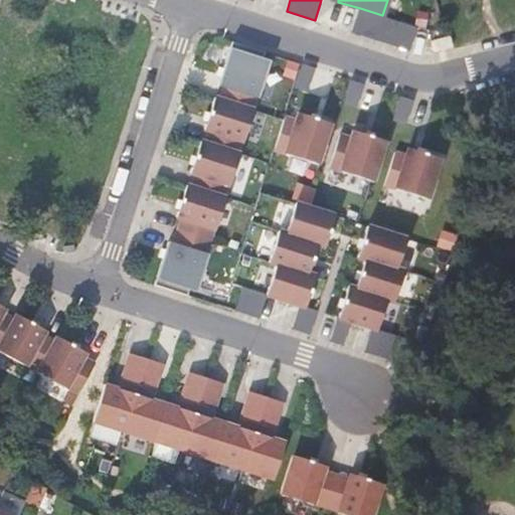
[(360,8),(352,32),(410,50),(418,26),(382,15),(360,8)]
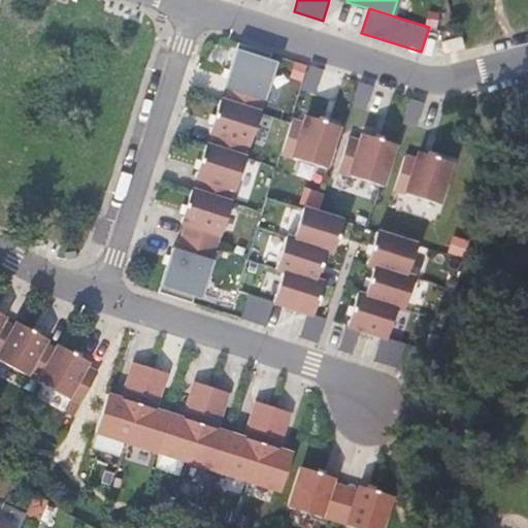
[(463,36),(443,41),(448,54),(466,48),(463,36)]
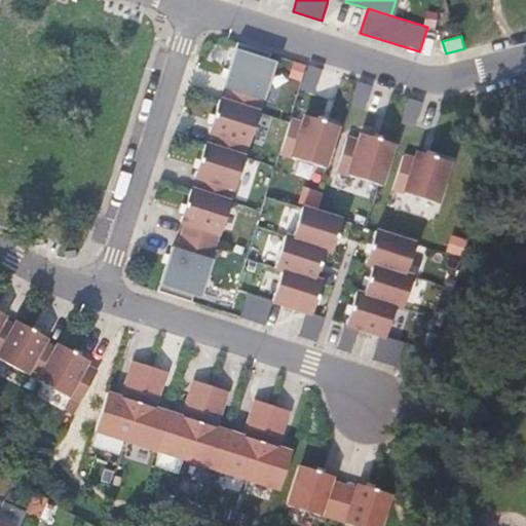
[(238,42),(224,86),(228,87),(264,100),(274,67),(267,65),(271,53),(238,42)]
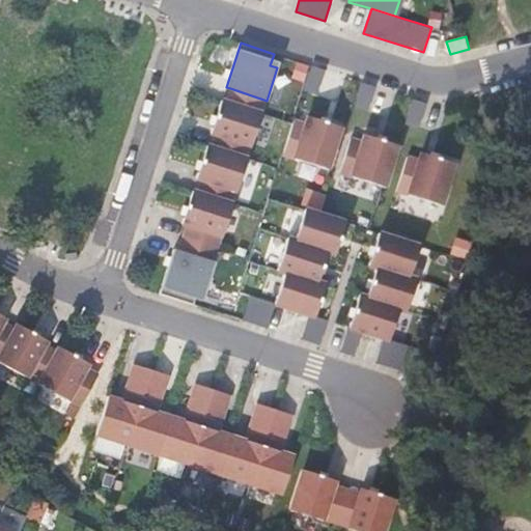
[(326,71),(312,65),(304,90),(317,94),(326,71)]
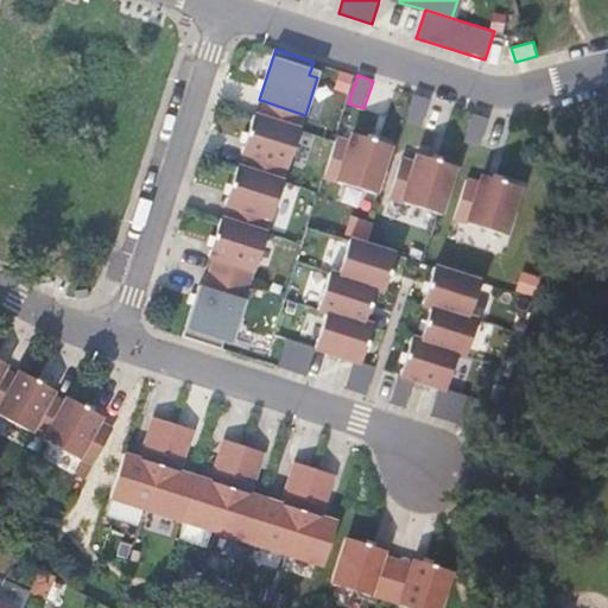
[(431,99),(416,94),(406,122),(422,127),(431,99)]
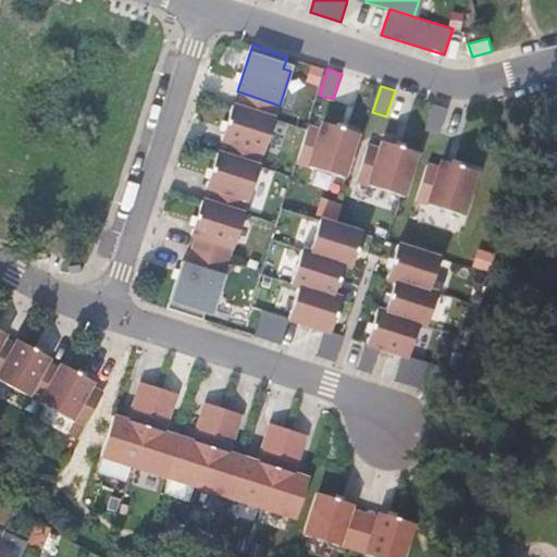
[(237,107),(275,120),(280,106),(242,93),(237,107)]
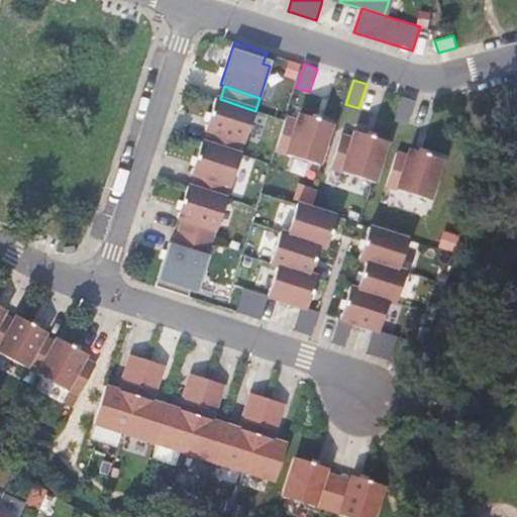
[(416,100),(403,96),(395,121),(408,125),(416,100)]
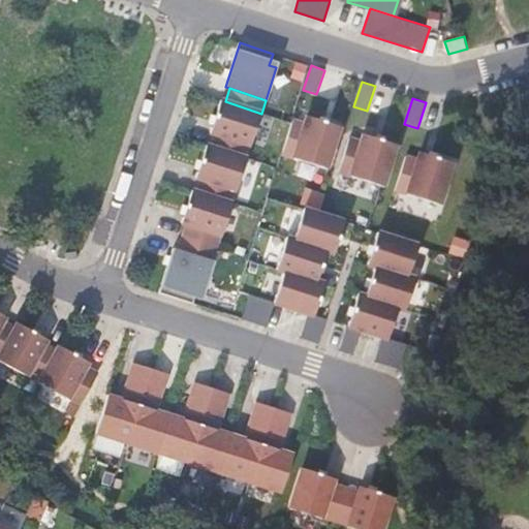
[(215,133),(251,145),(261,114),(225,101),(221,100),(219,105),(220,105),(213,127),(212,127),(211,132),(215,133)]
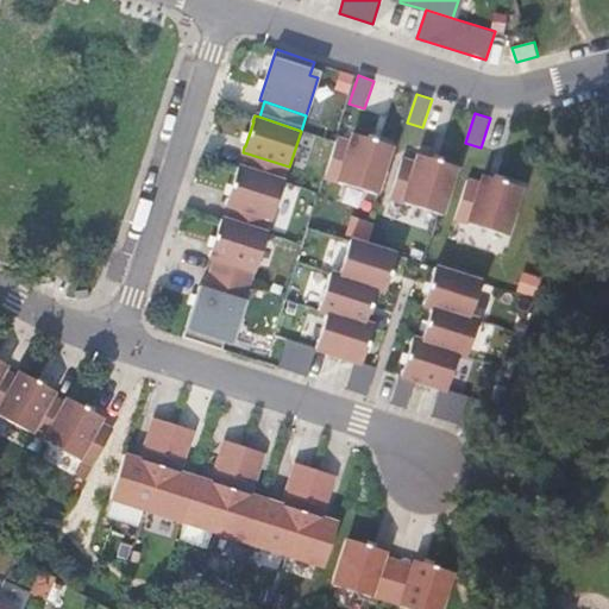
[(338,138),(326,177),(376,193),(391,145),(385,144),(385,145),(359,137),(360,136),(355,133),(351,142),(338,138)]
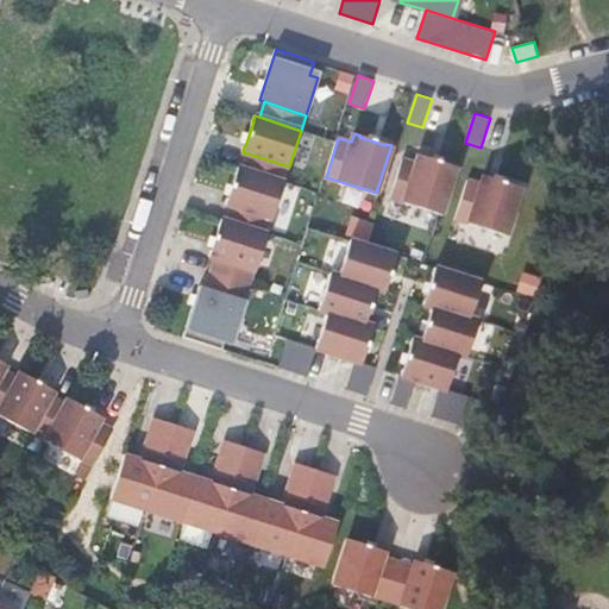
[(289,167),(248,154),(243,169),(284,182),(289,167)]
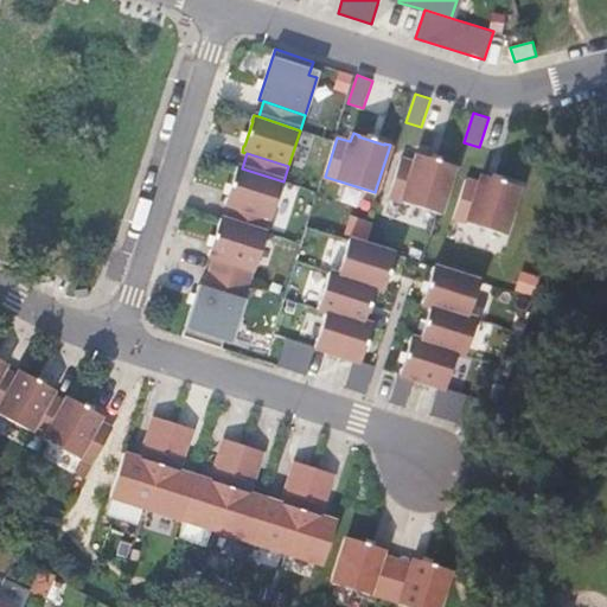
[(402,158),(390,197),(440,213),(455,166),(449,164),(449,165),(423,158),(423,155),(419,154),(415,163),(402,158)]
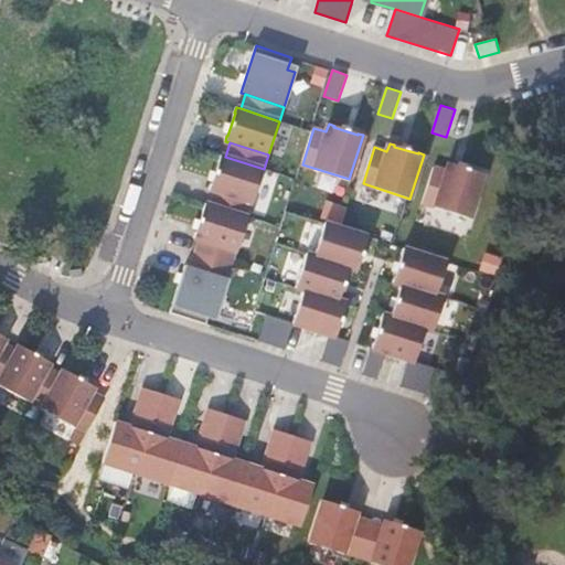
[(215,191),(253,203),(264,169),(225,157),(221,156),(219,161),(221,161),(213,184),(212,183),(210,189),(215,191)]
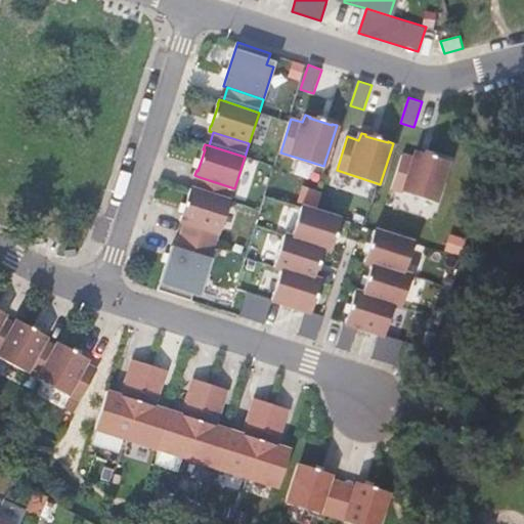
[(403,155),(393,188),(436,202),(449,161),(444,160),(444,161),(422,154),(422,153),(418,150),(415,158),(403,155)]
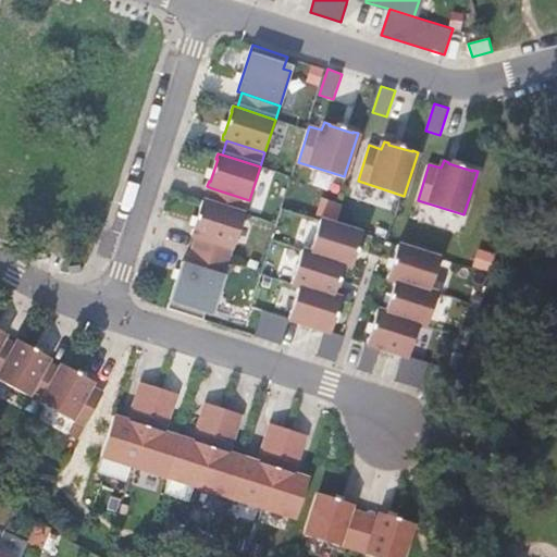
[(249,200),(212,188),(207,202),(245,214),(249,200)]
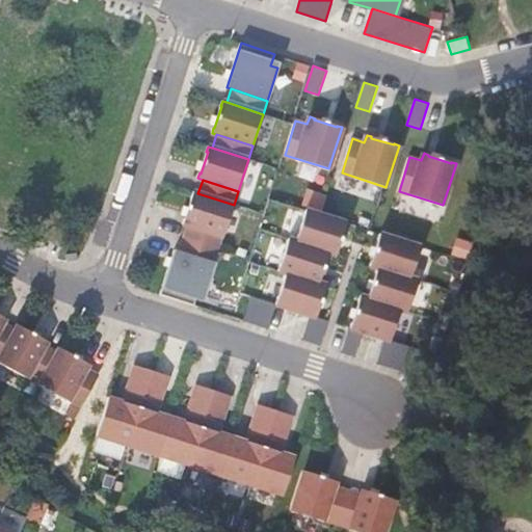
[(188,224),(223,236),(234,205),(197,193),(193,191),(191,196),(192,197),(186,218),(184,218),(183,223),(188,224)]
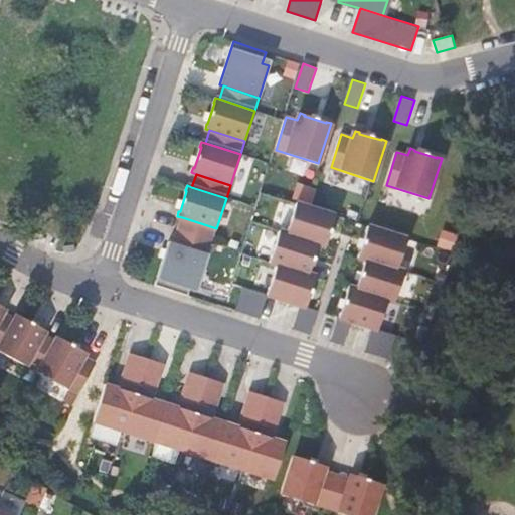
[(334,221),(336,216),(297,203),(287,233),(319,244),(326,247),(327,241),(326,241),(333,220),(334,221)]
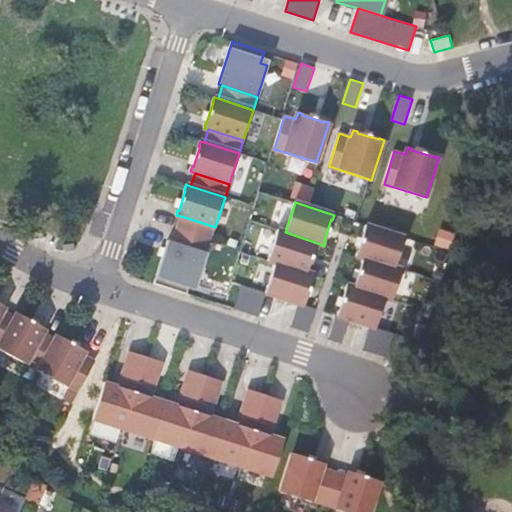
[(206,253),(215,227),(181,216),(173,242),(206,253)]
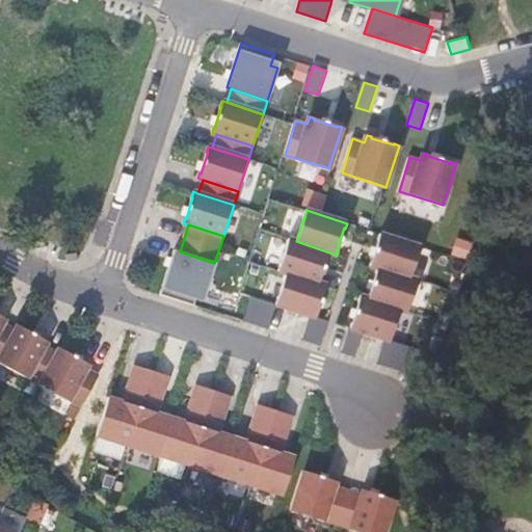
[(421,247),(380,234),(379,239),(380,239),(373,261),(372,261),(370,266),(378,268),(411,277),(421,247)]
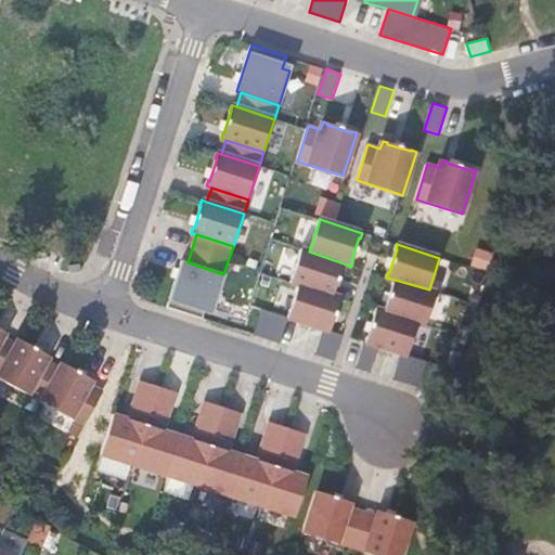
[(341,268),(344,263),(309,252),(301,249),(291,283),(298,285),(299,284),(333,295),(335,291),(334,291),(340,268),(341,268)]
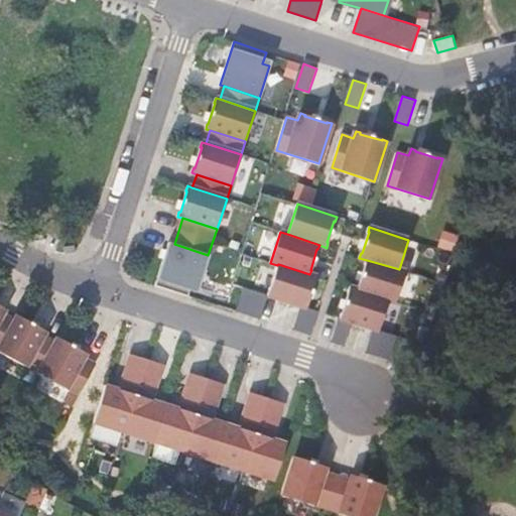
[(174,244),(169,243),(155,285),(187,296),(191,284),(200,286),(210,255),(208,255),(174,244)]
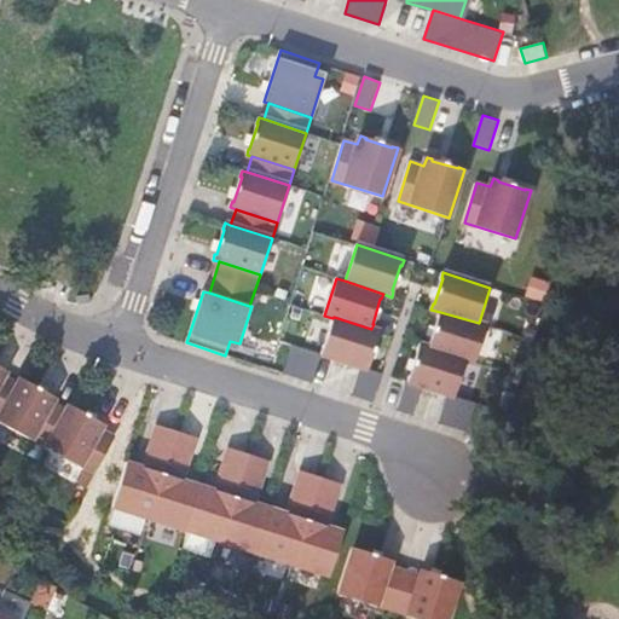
[(431,342),(428,347),(467,360),(475,363),(487,327),(479,323),(440,312),(438,317),(439,318),(432,342),(431,342)]
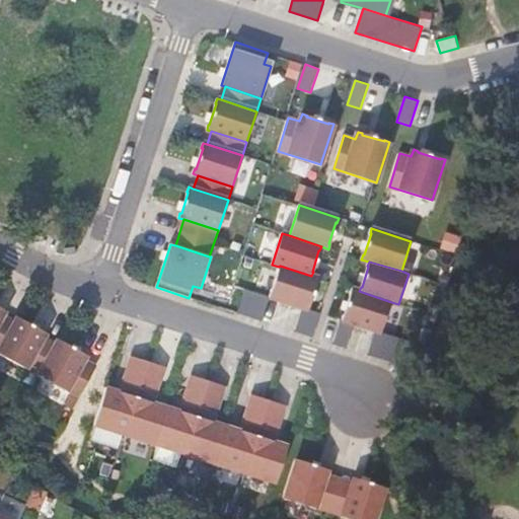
[(303,307),(309,309),(310,304),(309,304),(316,283),(317,283),(319,278),(311,276),(280,266),(279,267),(270,297),(303,307)]
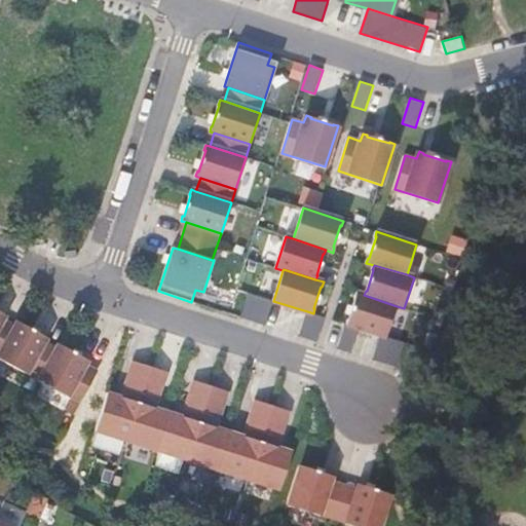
[(273,301),(249,293),(241,317),(265,326),(273,301)]
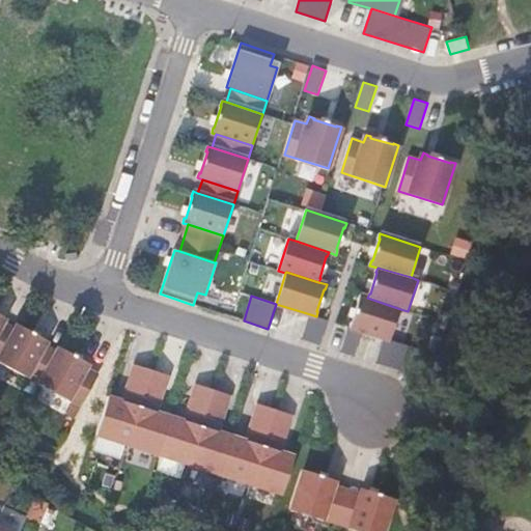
[(352,322),(350,328),(363,331),(384,338),(390,340),(400,309),(367,298),(360,296),(359,301),(360,301),(353,323),(352,322)]
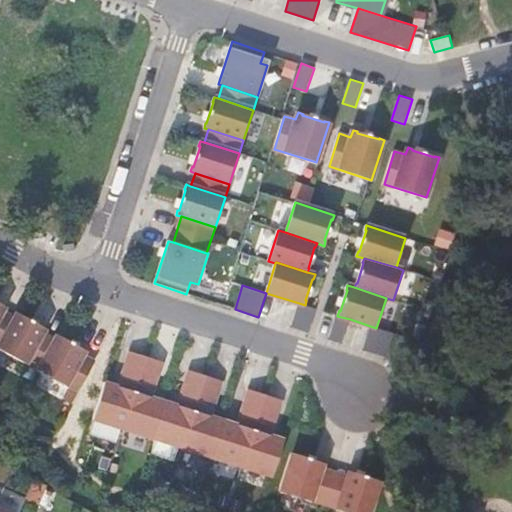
[(308,333),(316,309),(305,305),(299,303),(291,327),(308,333)]
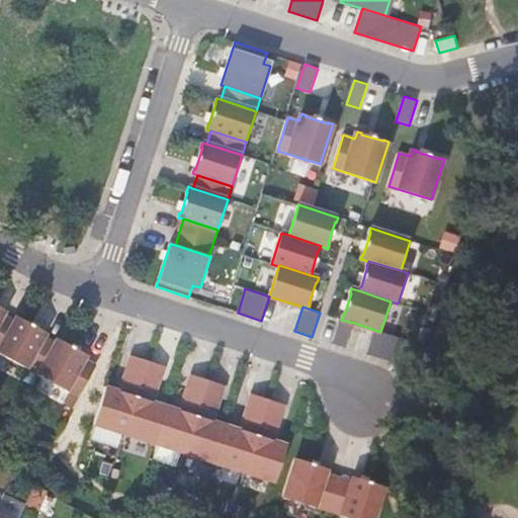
[(0,347),(15,321),(3,314),(0,319),(0,347)]
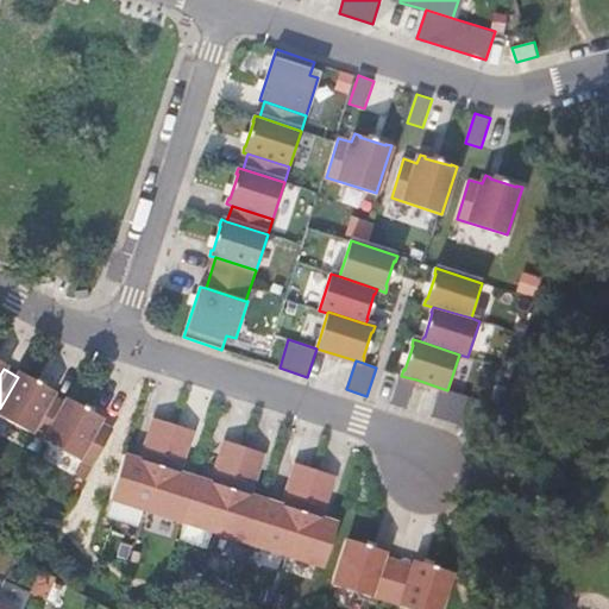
[(0,408),(0,415),(31,433),(51,395),(55,390),(49,388),(48,389),(25,377),(26,375),(20,372),(18,377),(0,408)]
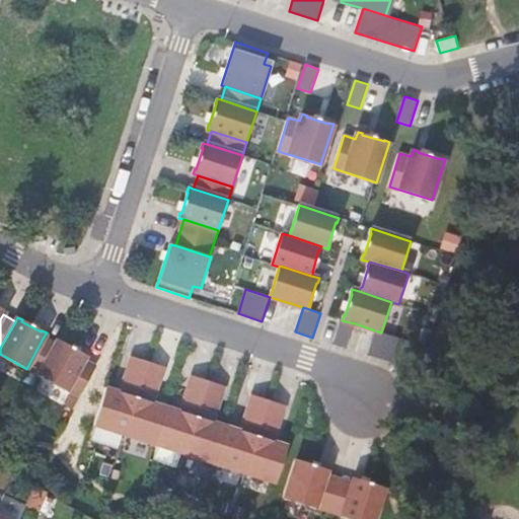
[(347,348),(355,323),(342,320),(341,319),(332,344),(347,348)]
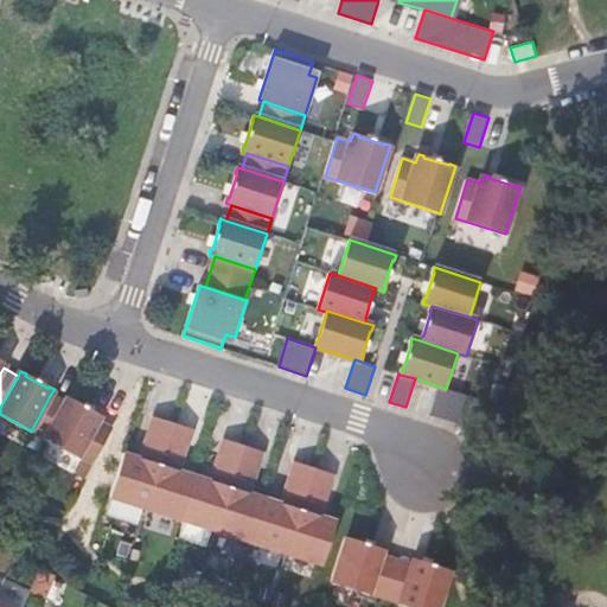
[(459,425),(467,396),(446,389),(439,387),(430,415),(459,425)]
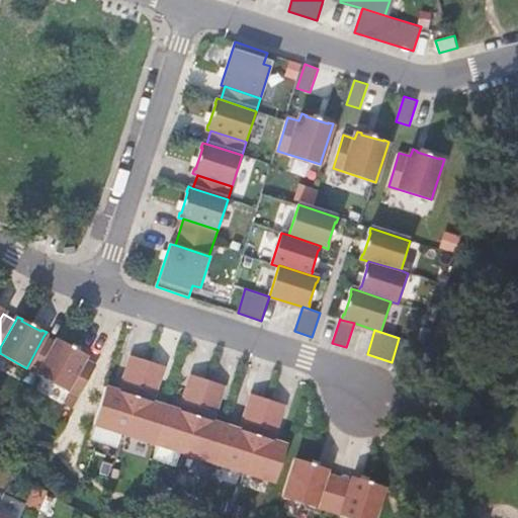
[(26,368),(38,374),(56,343),(44,336),(26,368)]
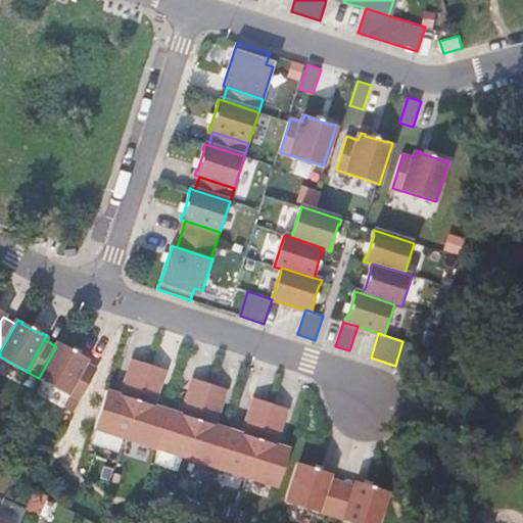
[(39,378),(67,394),(86,362),(88,358),(83,355),(83,357),(62,345),(63,344),(58,342),(56,346),(39,378)]
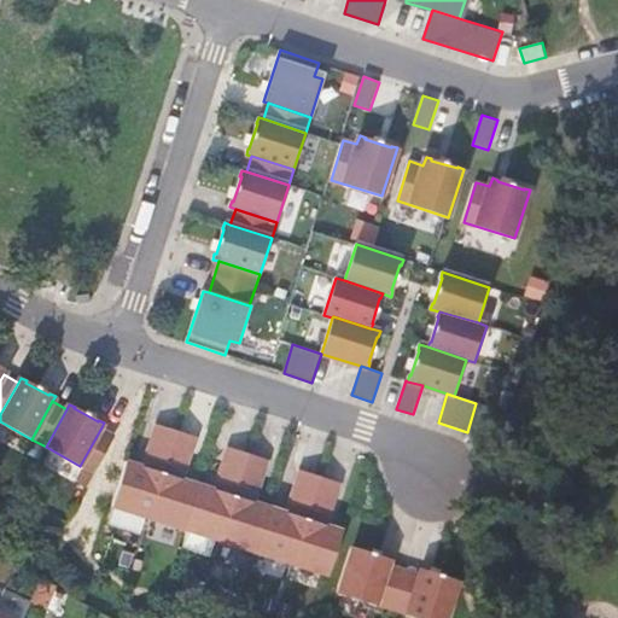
[(156,425),(146,458),(167,464),(176,431),(156,425)]
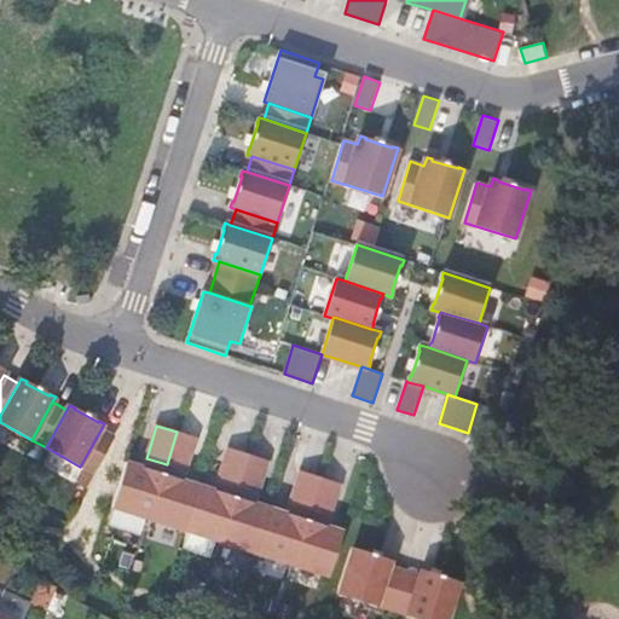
[(102,428),(80,467),(93,474),(115,437),(102,428)]
